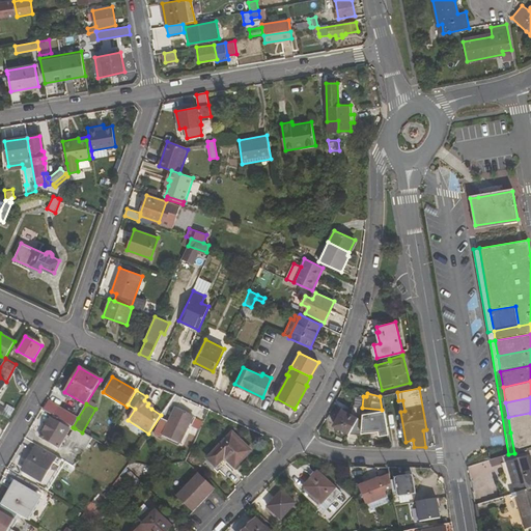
[(73,427),(78,418),(58,406),(53,415),(72,426),(73,427)]
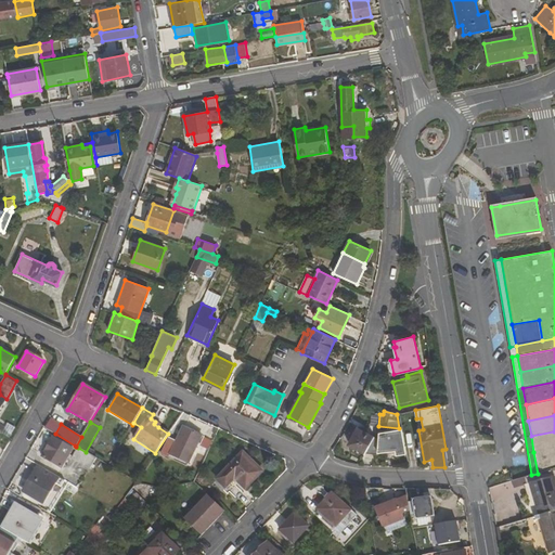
[(169,457),(170,454),(189,463),(202,435),(183,427),(177,441),(168,438),(160,454),(169,457)]
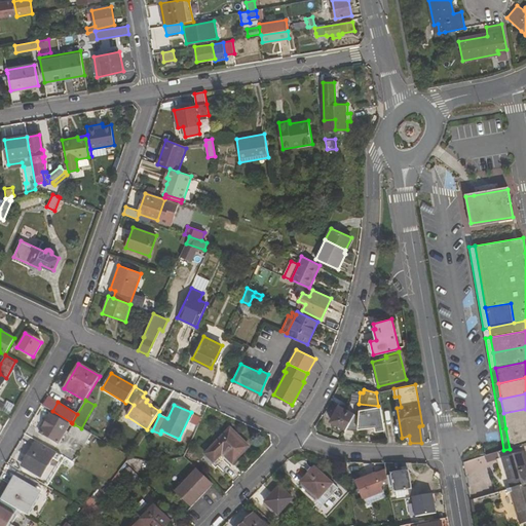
[(359,414),(354,414),(339,406),(331,421),(346,429),(358,431),(358,429),(375,427),(376,431),(381,430),(378,407),(360,411),(359,414)]
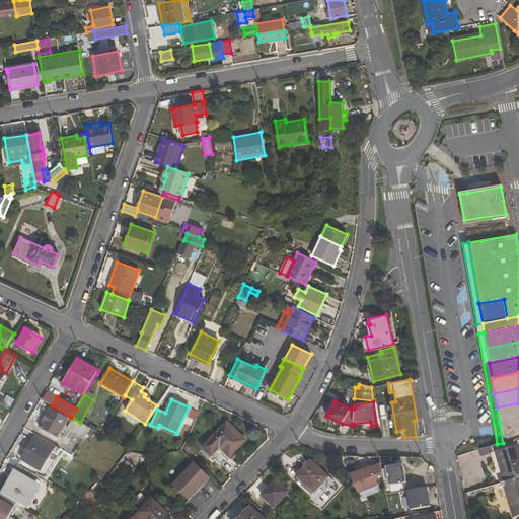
[(518,403),(497,408),(499,423),(518,419),(518,403)]
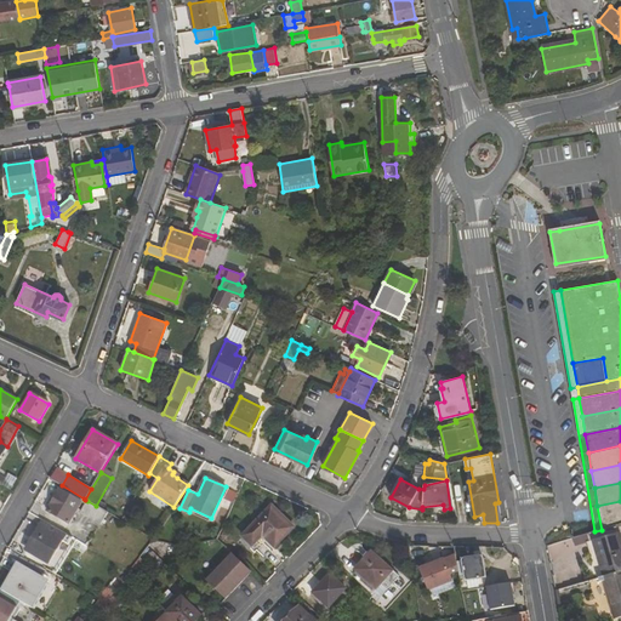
[(84,499),(62,485),(47,511),(69,524),(84,499)]
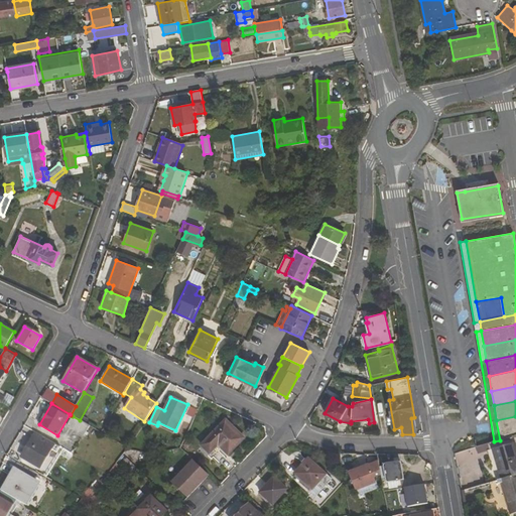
[(191,407),(187,415),(195,418),(198,410),(191,407)]
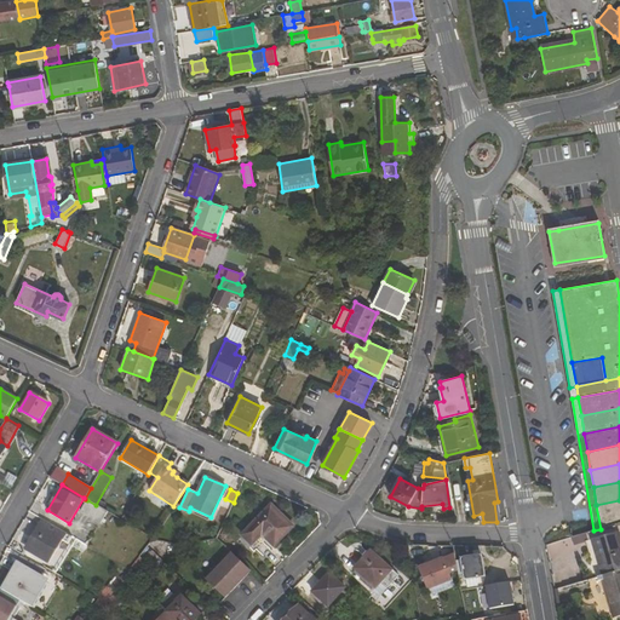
[(96,505),(87,500),(80,512),(101,524),(108,511),(96,505)]
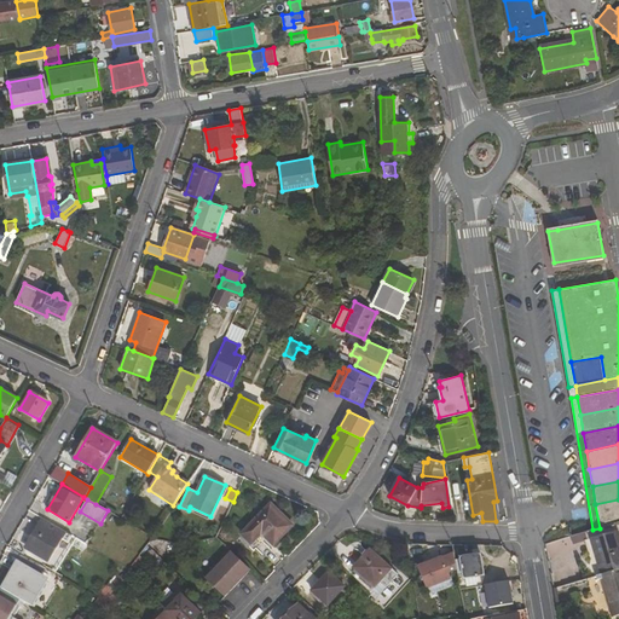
[(618,499),(595,504),(600,528),(618,521),(618,499)]
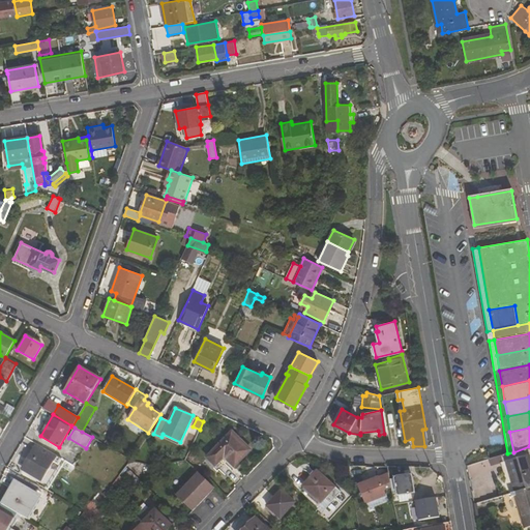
[(232,432),(207,458),(215,466),(224,457),(235,467),(251,450),(232,432)]
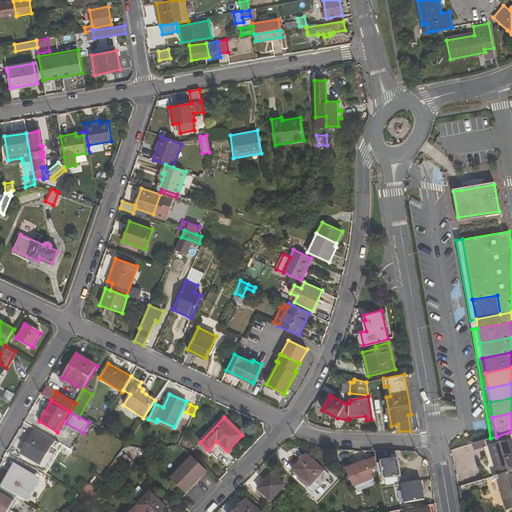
[(23,452),(39,462),(53,439),(37,429),(23,452)]
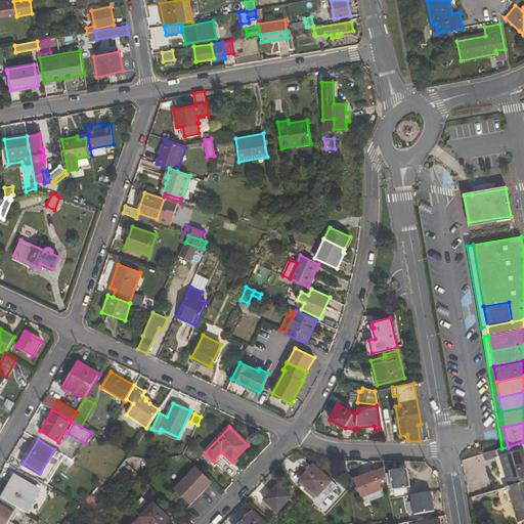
[(500,456),(510,486),(523,481),(523,454),(523,449),(500,456)]
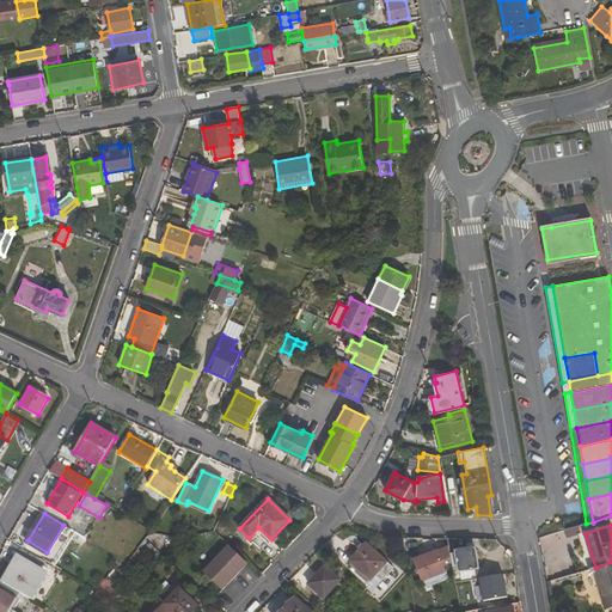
[(368,582),(375,588),(393,568),(367,543),(349,562),(371,581),(368,582)]
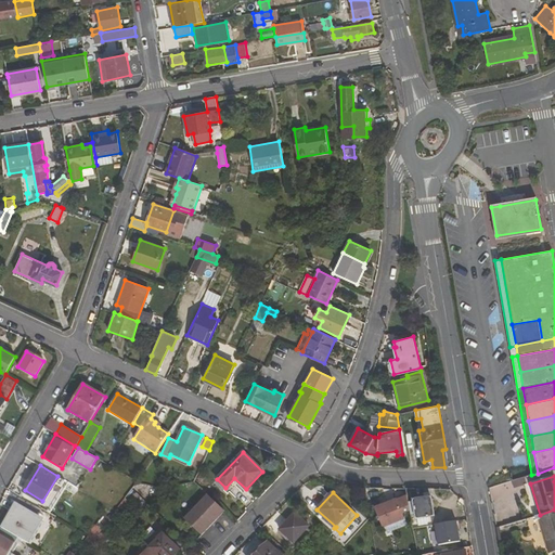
[(184,519),(201,536),(224,511),(207,494),(184,519)]
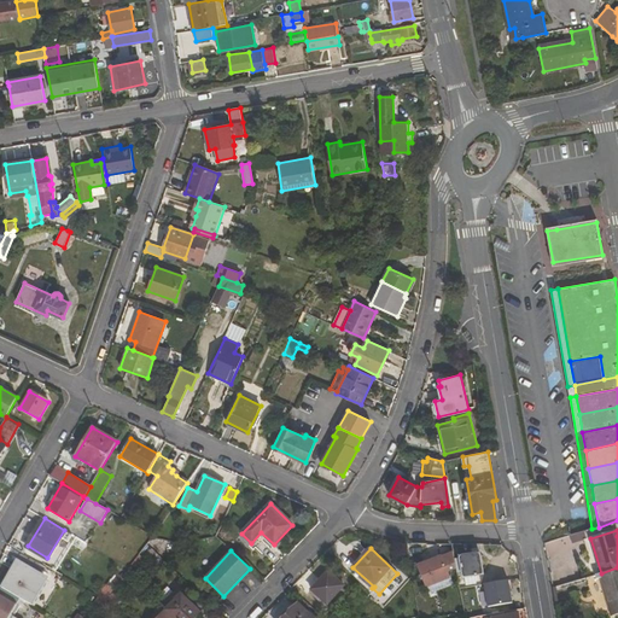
[(464,577),(484,573),(481,554),(461,557),(464,577)]
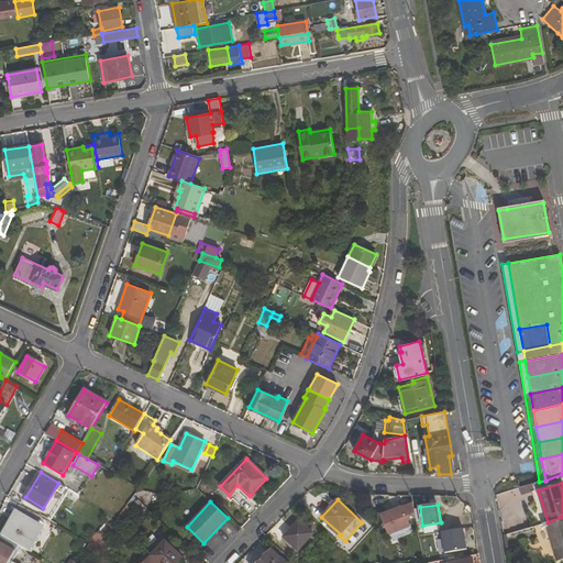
[(403,507),(383,515),(390,533),(410,526),(403,507)]
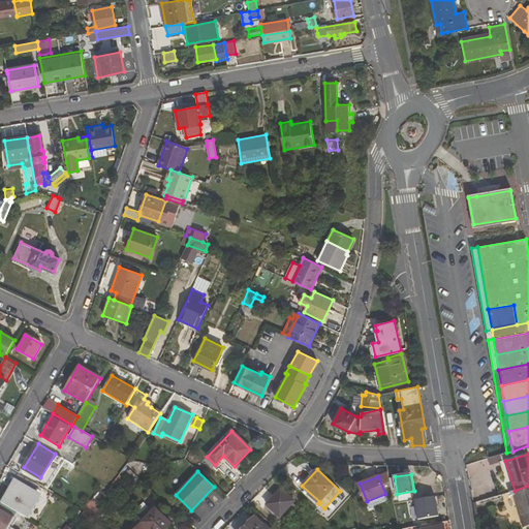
[(27,490),(28,488),(17,481),(3,503),(18,511),(26,517),(37,495),(27,490)]
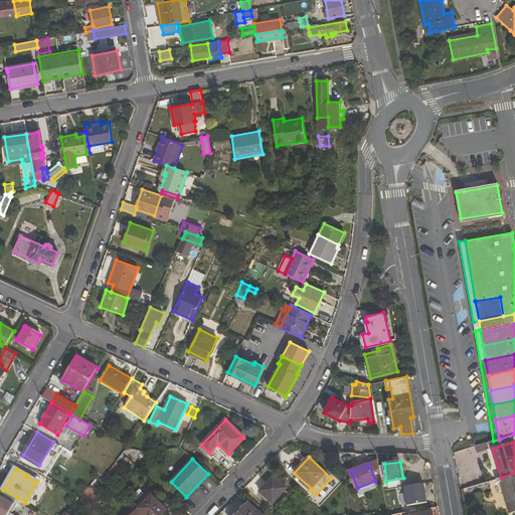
[(81,495),(88,497),(104,477),(107,474),(102,471),(81,495)]
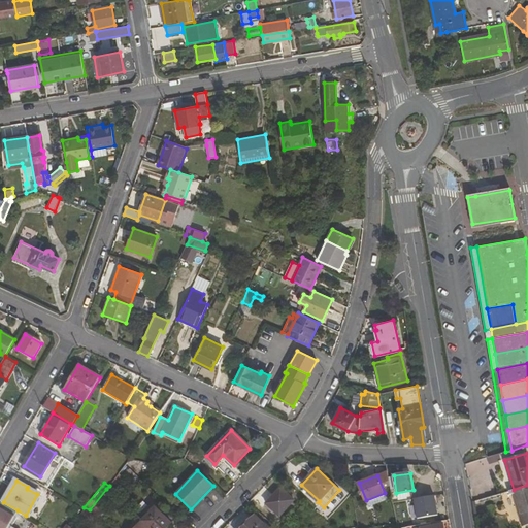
[(527,485),(514,490),(512,491),(523,527),(527,525),(527,485)]
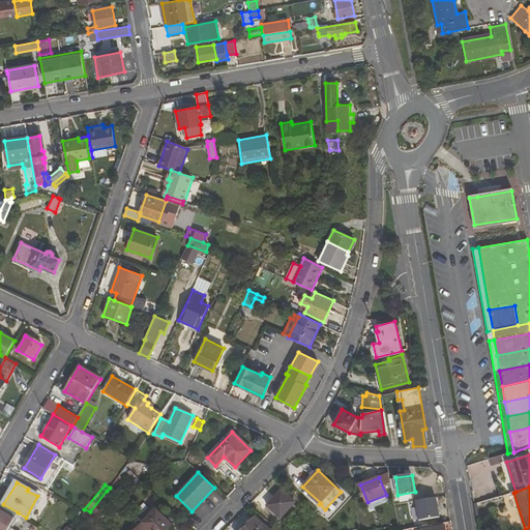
[(282,489),(266,505),(281,518),(295,502),(282,489)]
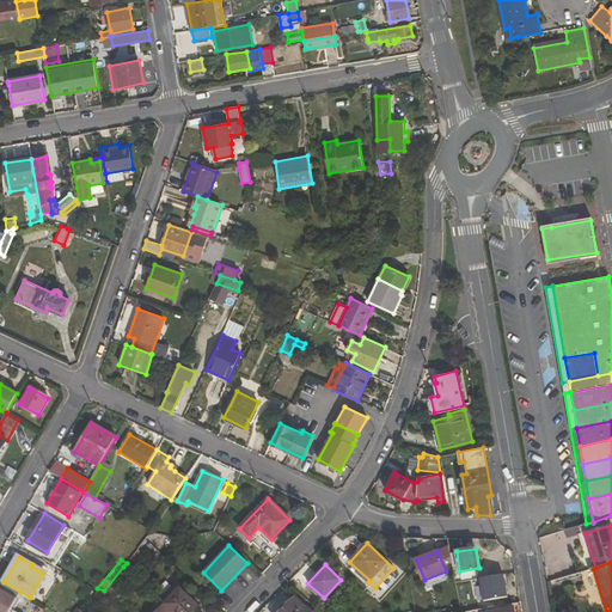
[(472,582),(471,574),(456,577),(457,586),(472,582)]
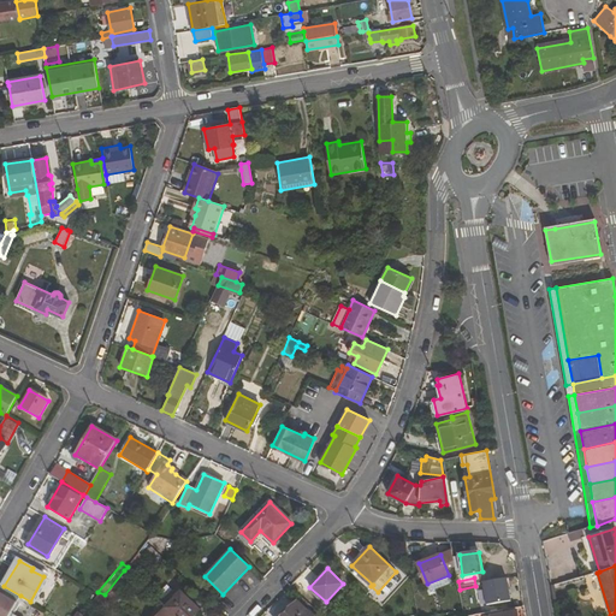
[(485,603),(511,602),(509,579),(484,580),(485,603)]
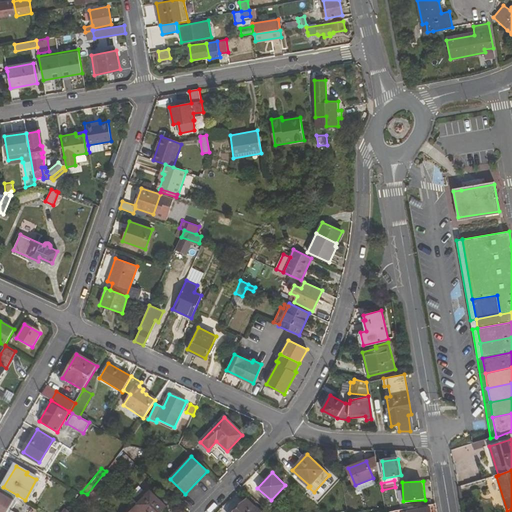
[(13,511),(9,509),(17,495),(3,487),(0,485),(0,511),(13,511)]
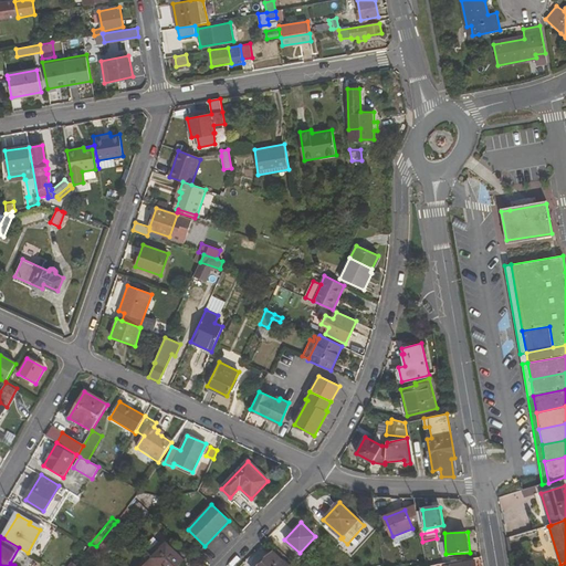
[(104,553),(109,545),(103,541),(97,547),(98,548),(104,553)]
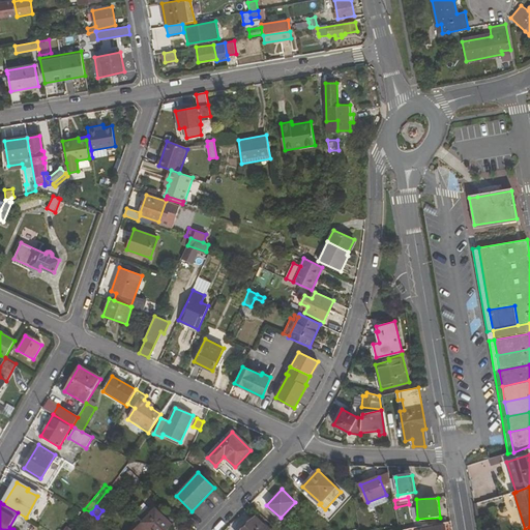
[(90,511),(84,509),(83,511),(81,512),(78,517),(69,528),(71,529),(79,529),(92,513),(91,512),(90,511)]
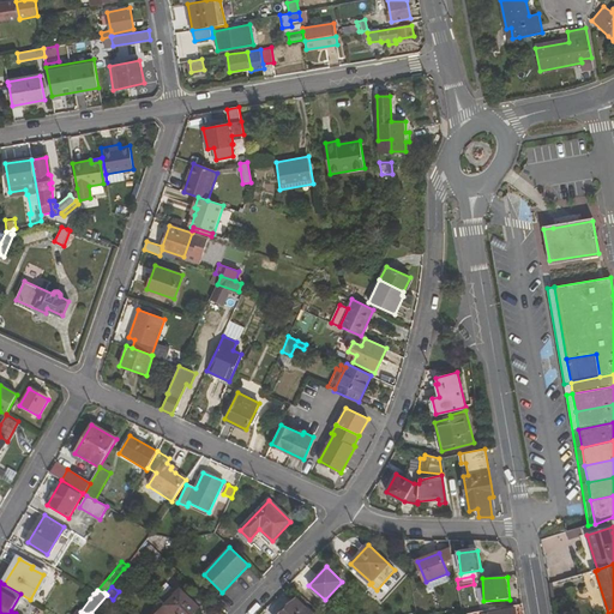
[(163,607),(170,613),(193,613),(199,609),(180,590),(163,607)]
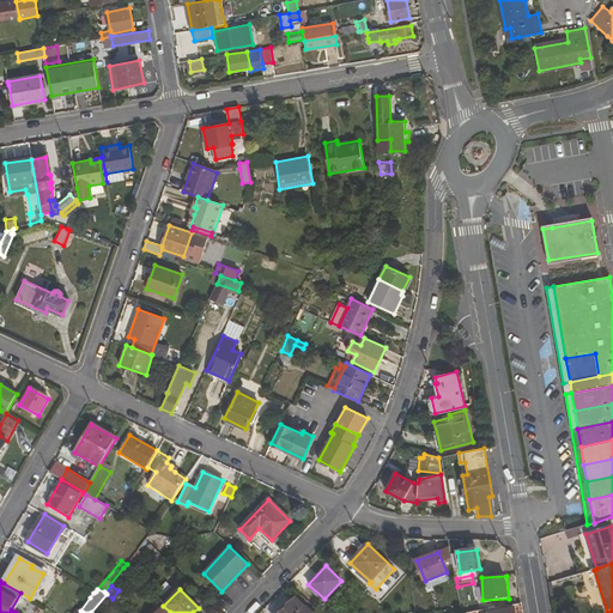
[(283,612),(309,612),(296,600),(283,612)]
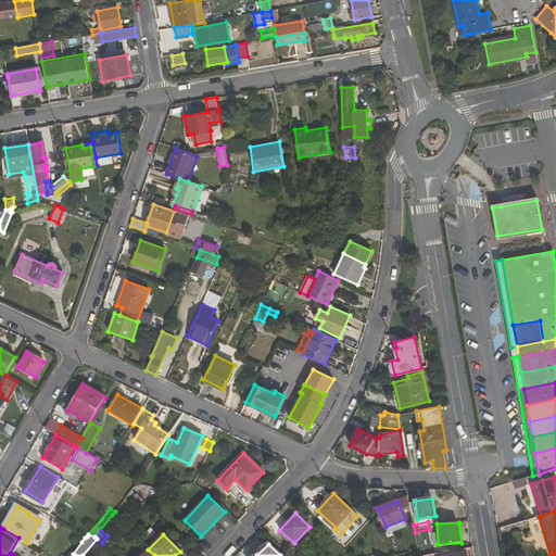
[(425,544),(417,545),(418,555),(420,555),(427,555),(425,544)]
